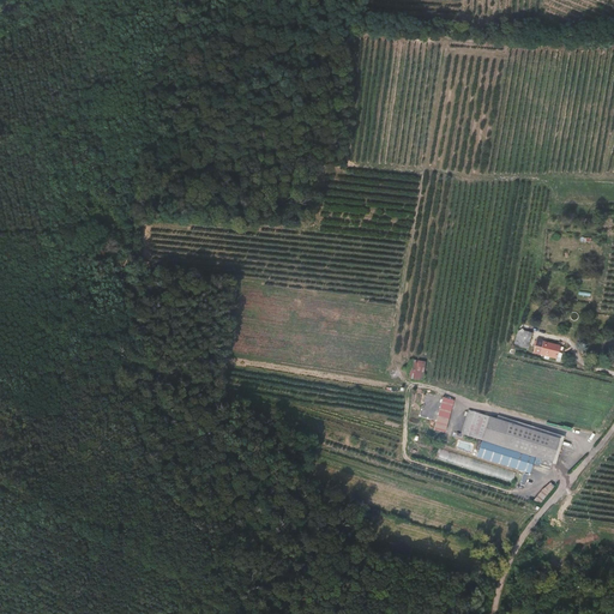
[(516,344),(530,347),(533,331),(518,329),(516,344)]
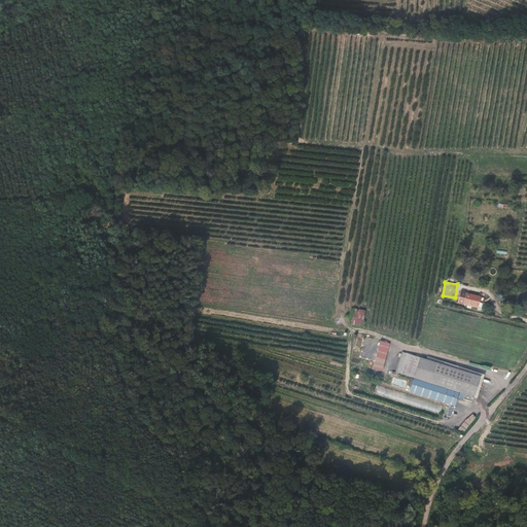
[(476,296),(464,293),(463,297),(456,296),(455,300),(462,302),(462,305),(475,307),(476,296)]
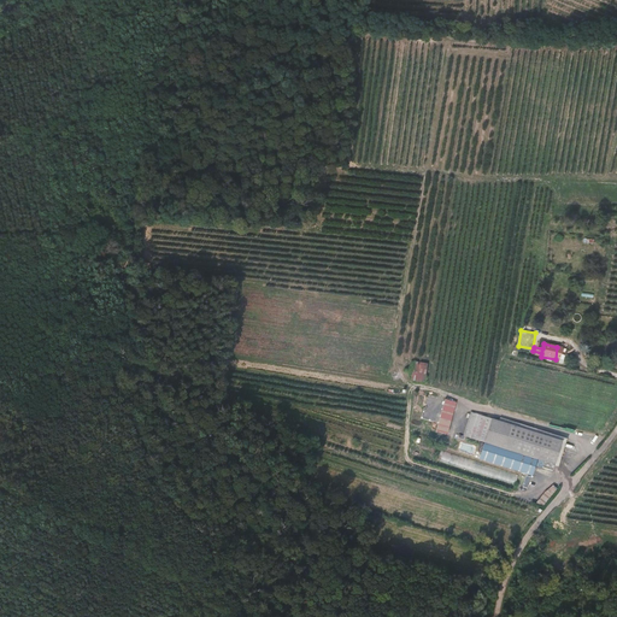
[(429,365),(415,362),(411,381),(425,385),(429,365)]
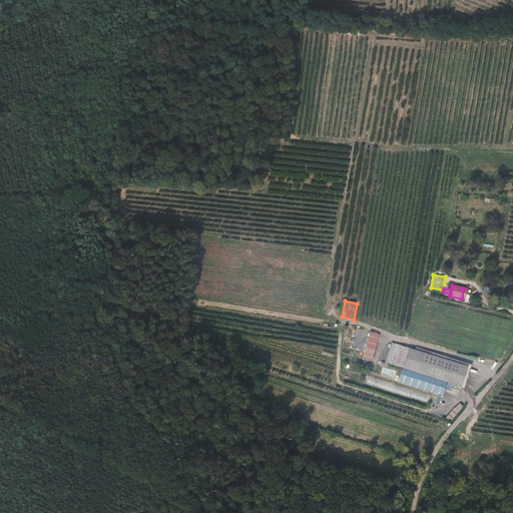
[(379,335),(372,333),(364,359),(371,361),(379,335)]
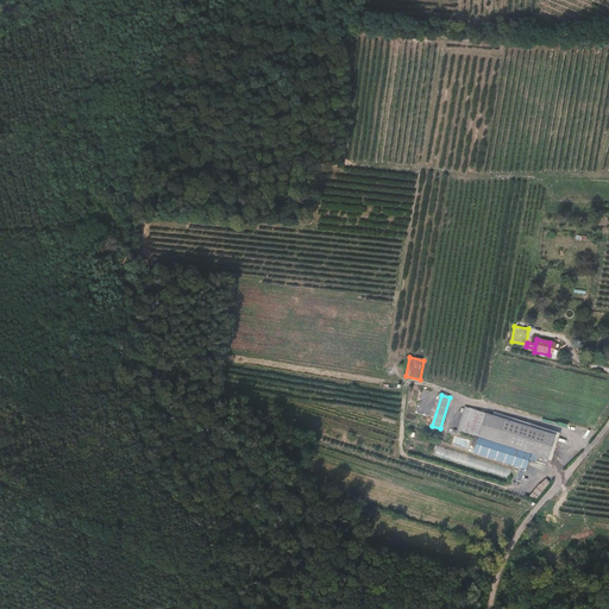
[(557,437),(468,407),(459,432),(478,438),(529,454),(548,460),(557,437)]
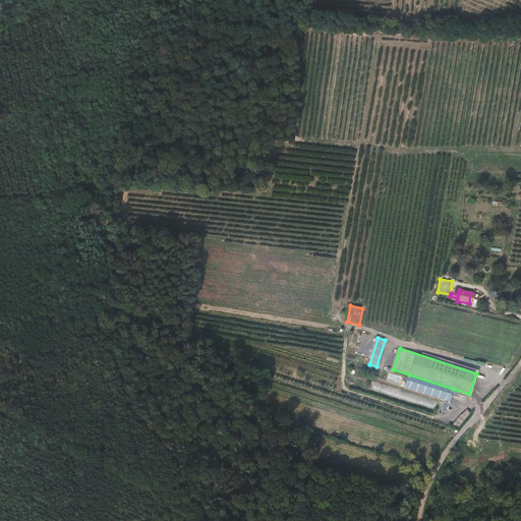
[(453,389),(409,374),(405,389),(449,403),(453,389)]
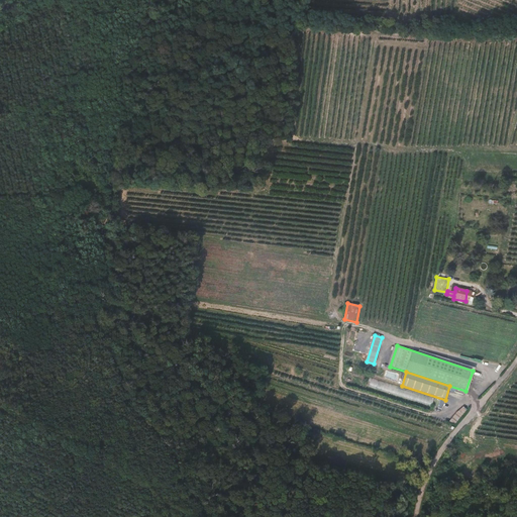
[(462,405),(451,420),(455,423),(468,409),(462,405)]
